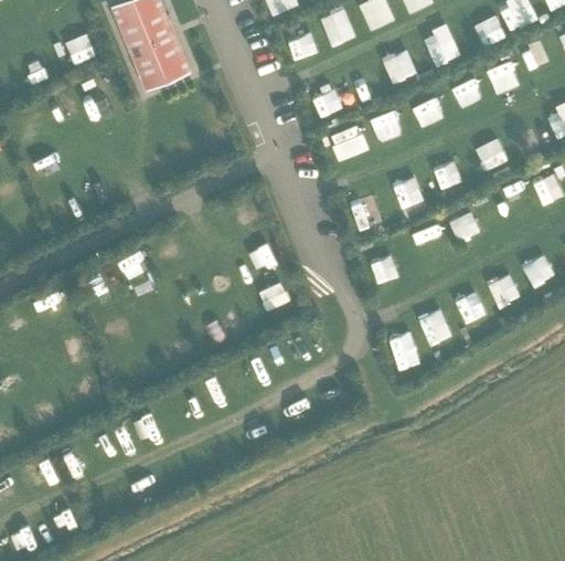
[(190,76),(157,0),(140,0),(112,12),(146,94),(190,76)]
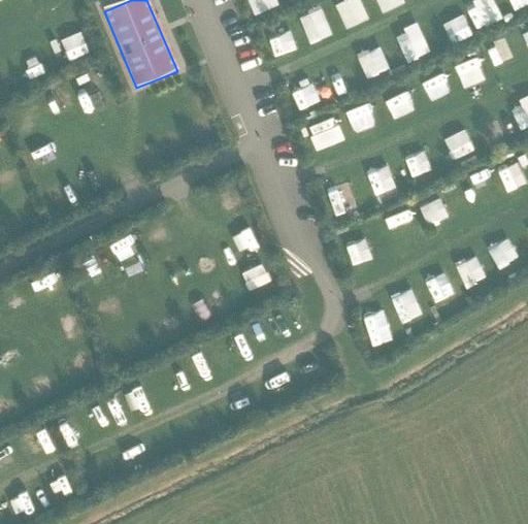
[(249,0),(254,14),(278,6),(275,0),(249,0)]
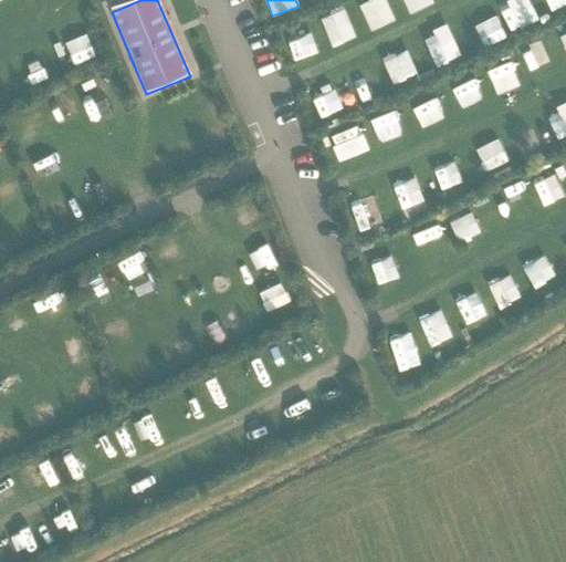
[(375,32),(397,20),(385,0),(369,0),(359,6),(375,32)]
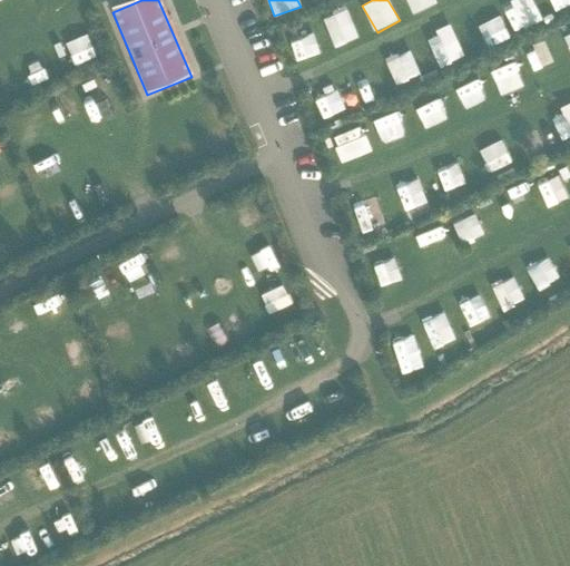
[(434,0),(406,0),(415,18),(439,7),(434,0)]
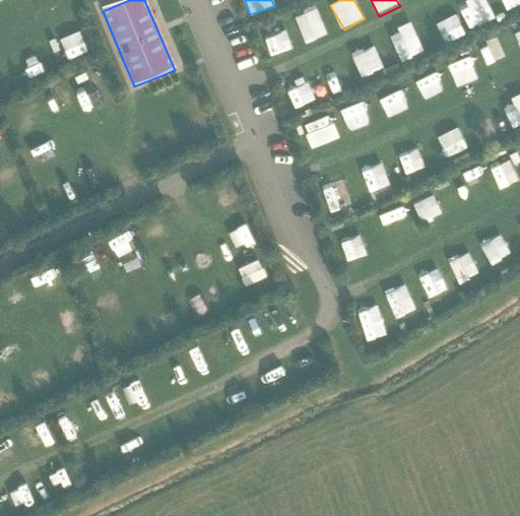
[(481,5),(464,11),(470,29),(488,24),(481,5)]
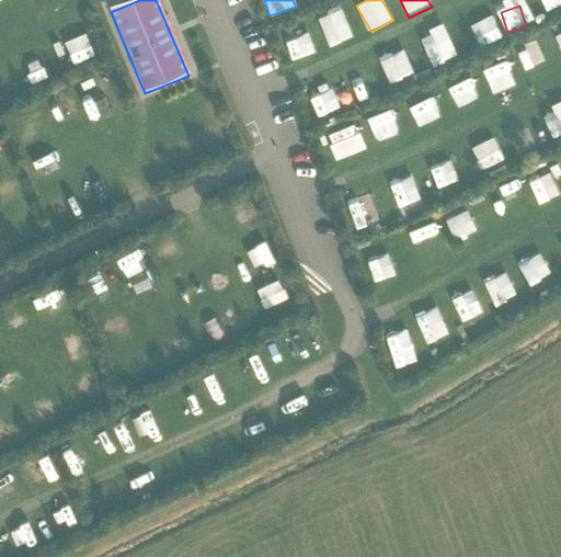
[(342,8),(319,15),(329,45),(352,37),(342,8)]
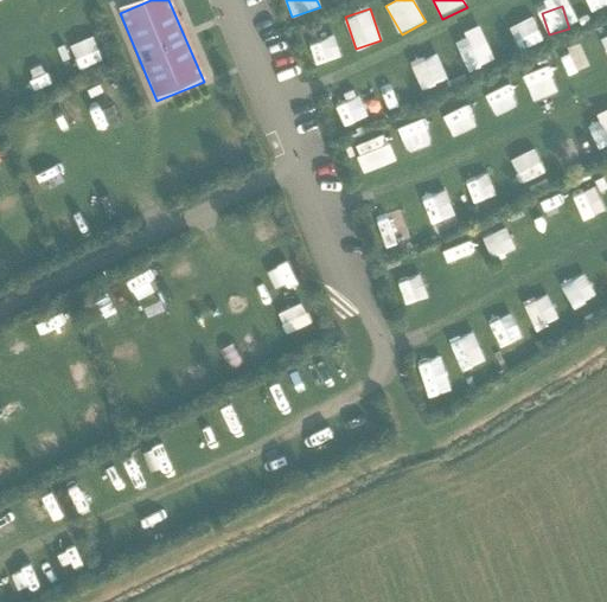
[(517,51),(543,40),(534,18),(508,29),(517,51)]
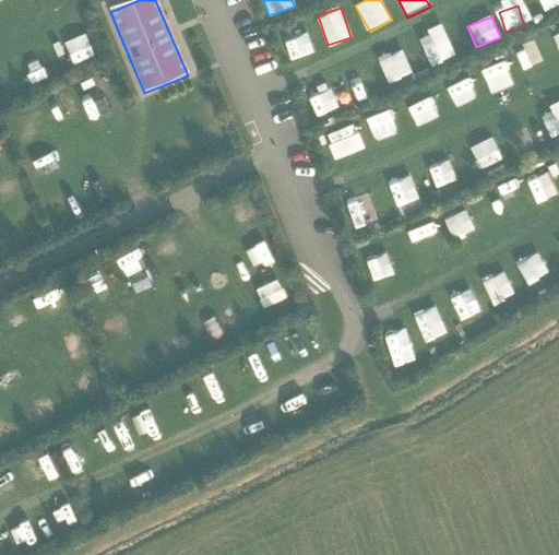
[(82,21),(61,31),(73,58),(94,48),(82,21)]
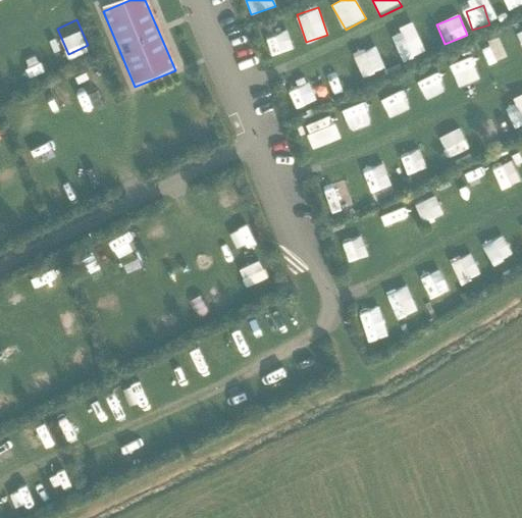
[(264,39),(273,61),(294,54),(284,31),(264,39)]
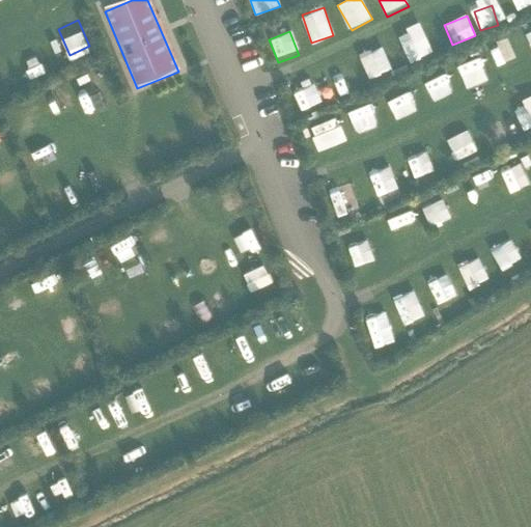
[(409,61),(427,57),(422,35),(402,40),(409,61)]
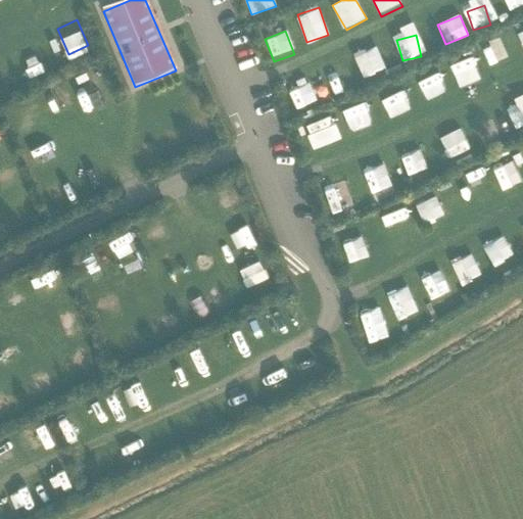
[(355,55),(365,77),(385,68),(377,47),(355,55)]
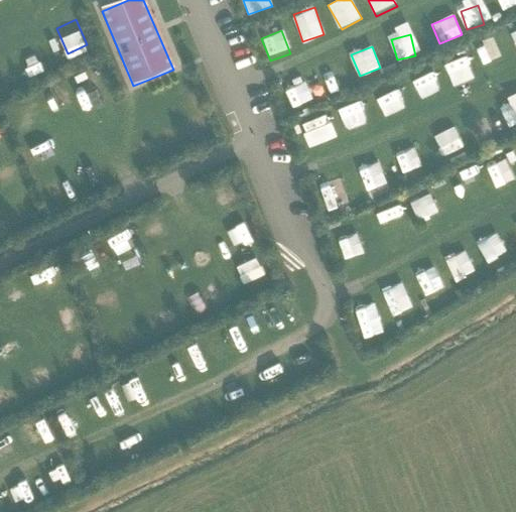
[(20,54),(10,58),(19,81),(29,77),(20,54)]
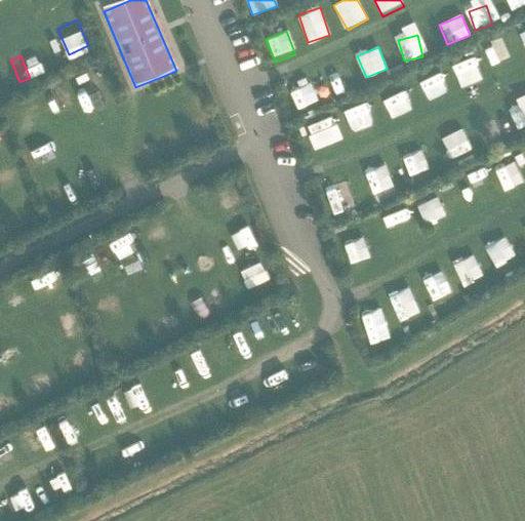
[(98,79),(89,83),(104,111),(113,107),(98,79)]
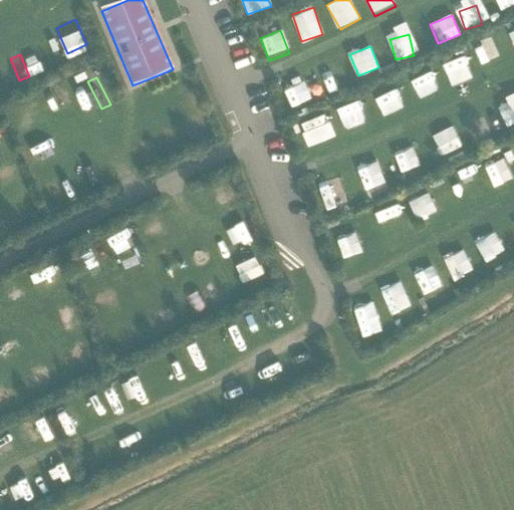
[(303,81),(283,90),(293,110),(313,100),(303,81)]
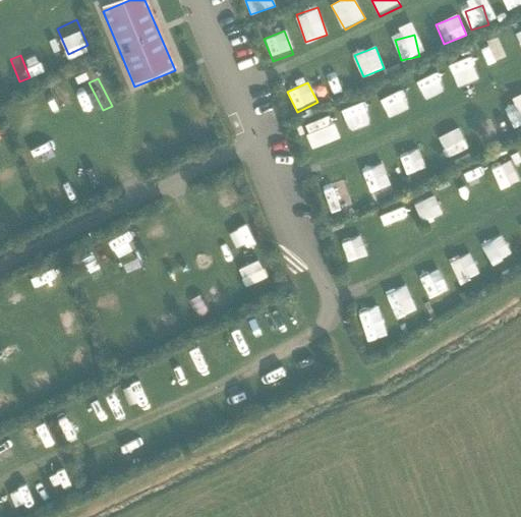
[(410,87),(421,112),(430,108),(420,82),(410,87)]
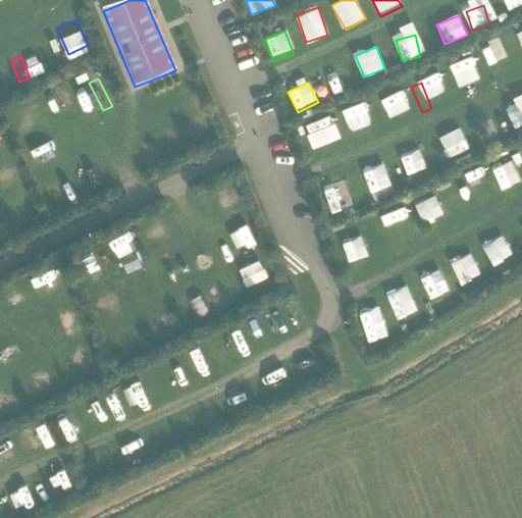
[(20,133),(44,114),(36,104),(12,122),(20,133)]
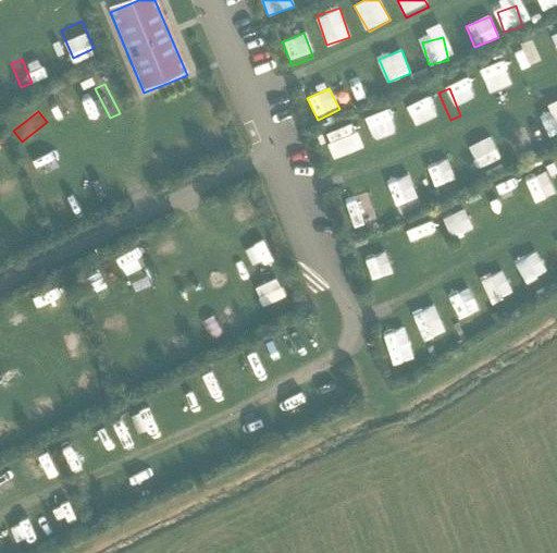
[(364,130),(374,150),(395,140),(385,119),(364,130)]
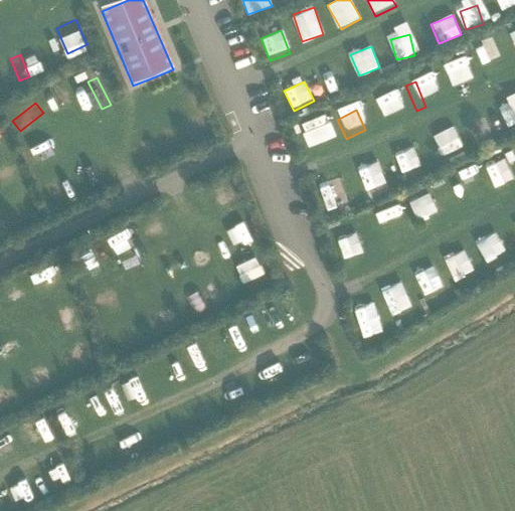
[(468,141),(489,134),(482,110),(461,117),(468,141)]
